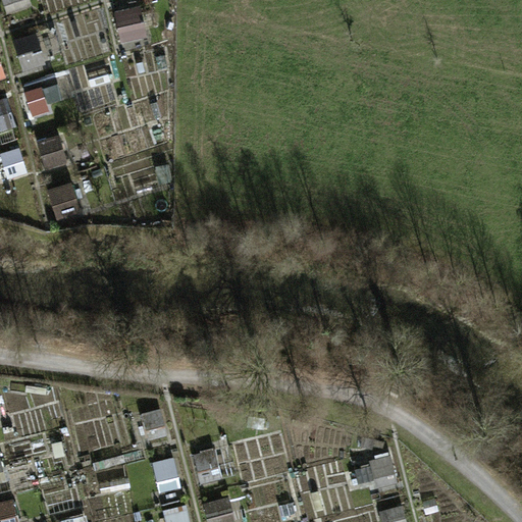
[(2,0),(5,13),(31,7),(29,0),(2,0)]
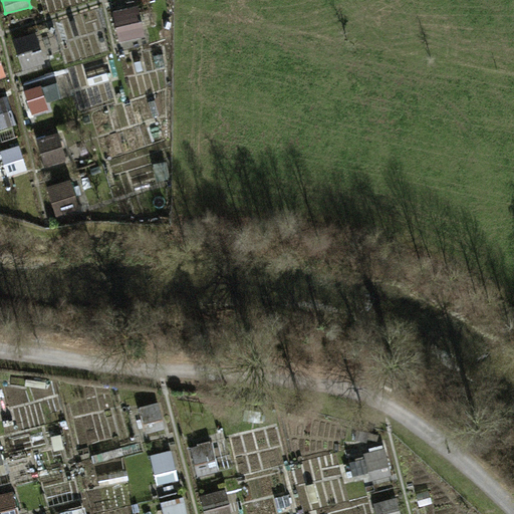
[(113,14),(121,44),(148,36),(140,6),(113,14)]
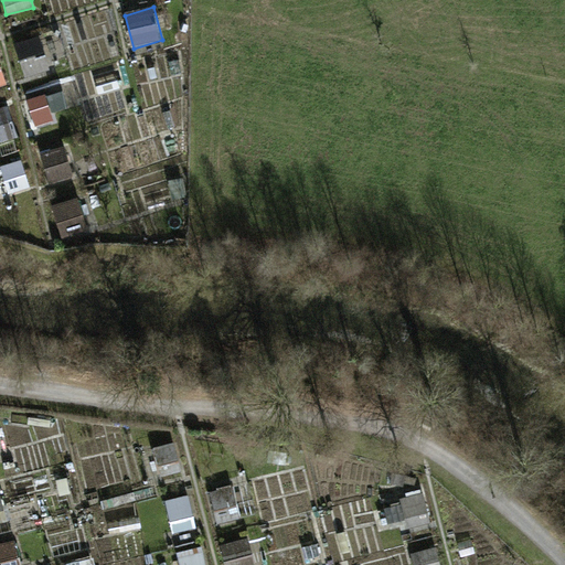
[(24,78),(51,72),(43,38),(17,44),(24,78)]
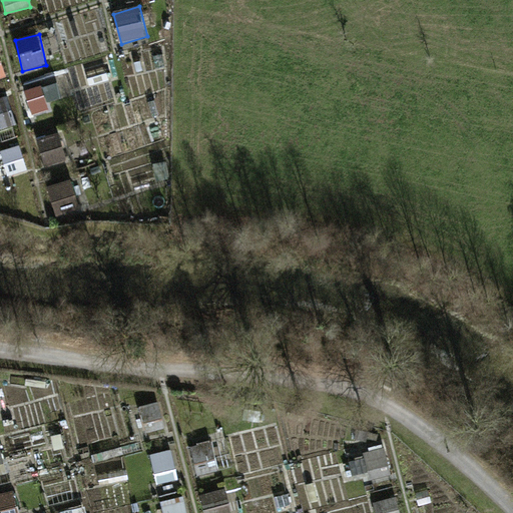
[(0,79),(8,77),(0,53),(0,79)]
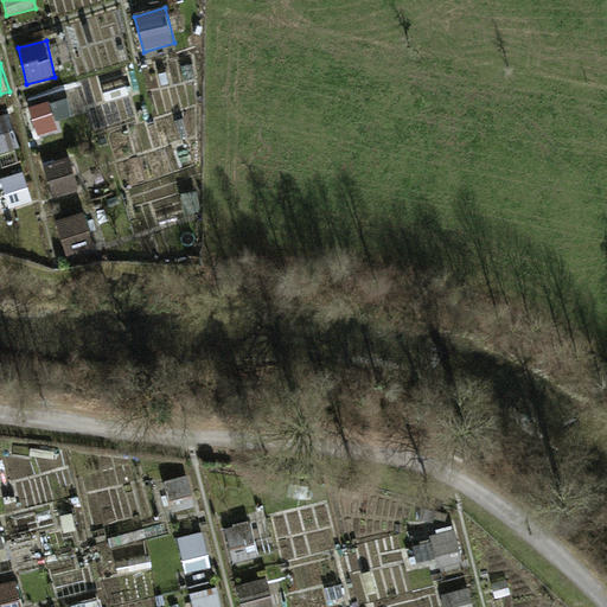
[(65,97),(30,107),(37,135),(72,126),(65,97)]
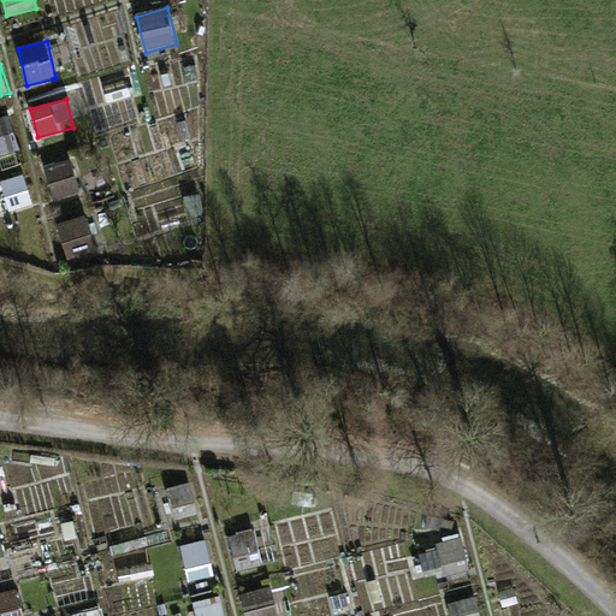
[(0,118),(0,153),(19,148),(10,116),(0,118)]
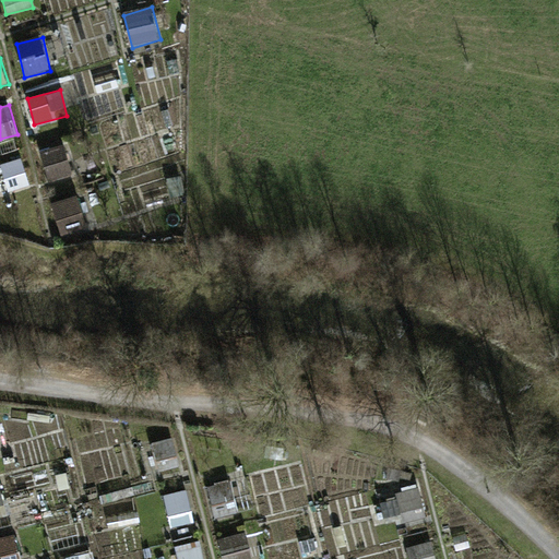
[(42,137),(44,178),(81,176),(79,134),(42,137)]
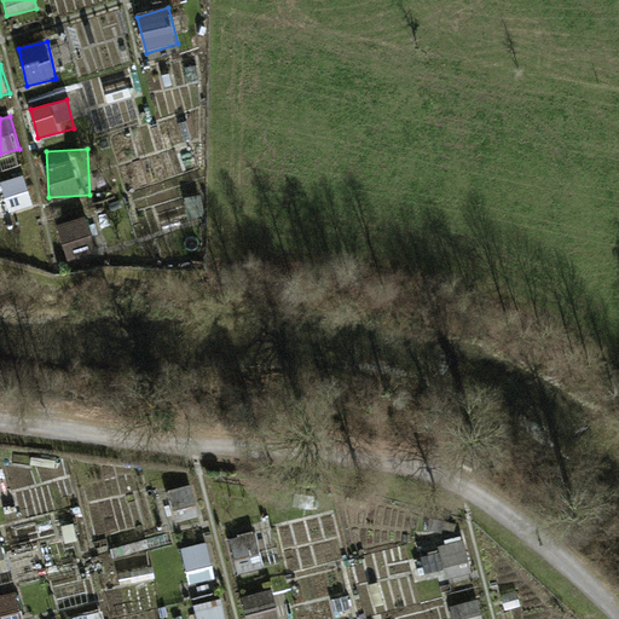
[(24,174),(0,179),(0,180),(9,212),(33,204),(24,174)]
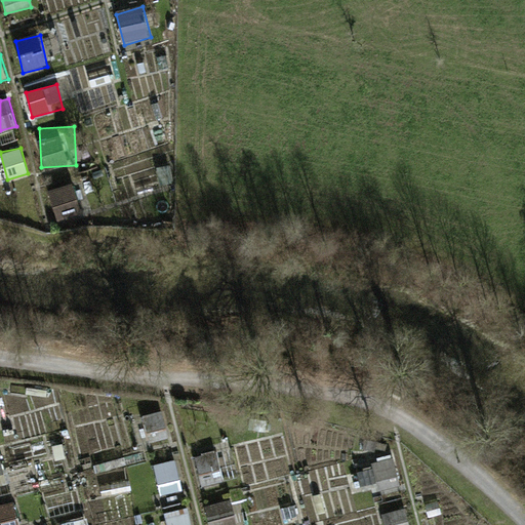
[(72,185),(49,192),(57,216),(80,209),(72,185)]
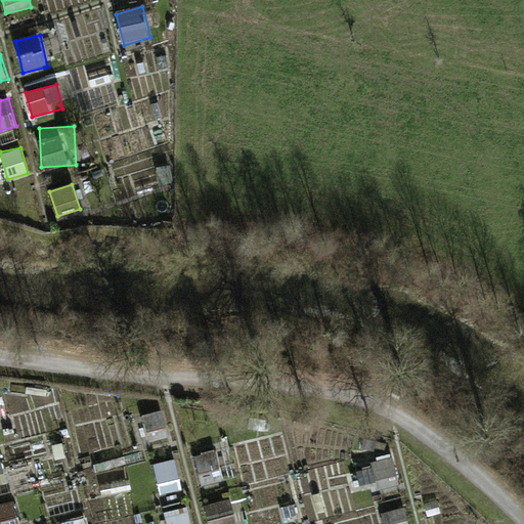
[(194,455),(202,483),(238,475),(231,446),(194,455)]
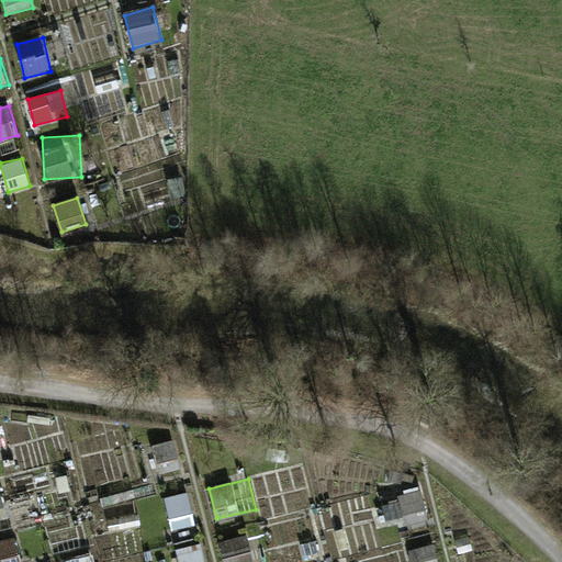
[(1,485),(0,485),(0,519),(9,518),(1,485)]
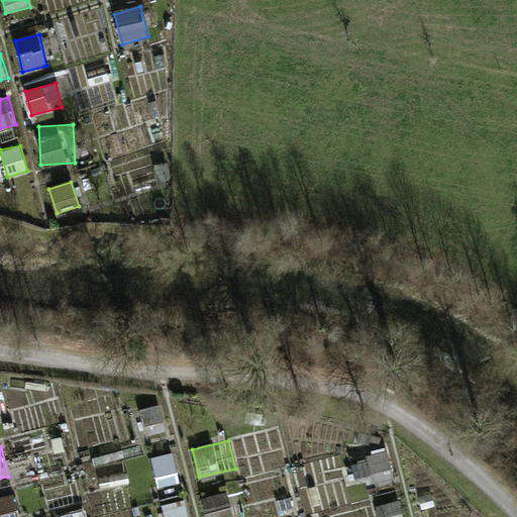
[(391,451),(369,452),(371,484),(394,482),(391,451)]
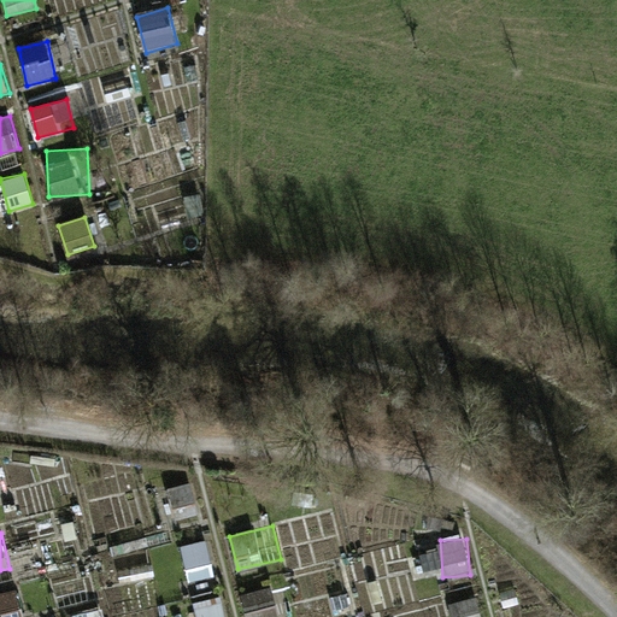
[(180,546),(189,583),(215,576),(205,540),(180,546)]
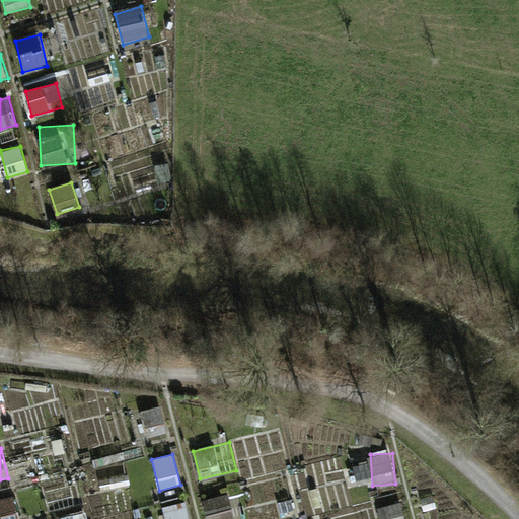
[(207,518),(233,518),(231,496),(205,499),(207,518)]
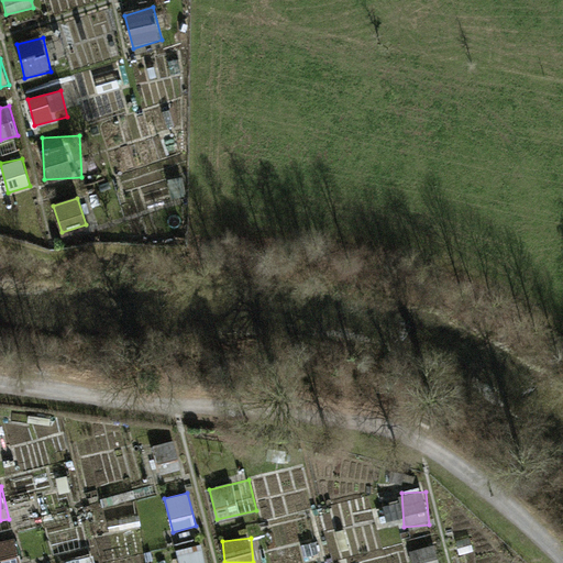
[(0,541),(0,561),(18,559),(15,539),(0,541)]
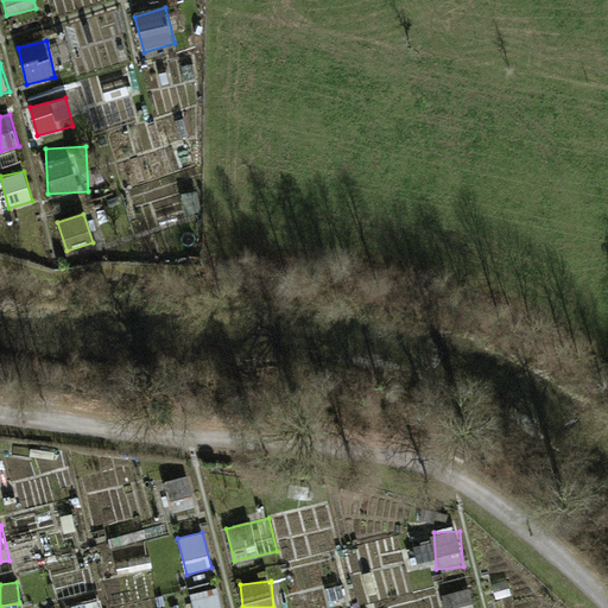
[(189,596),(192,607),(222,607),(217,588),(189,596)]
